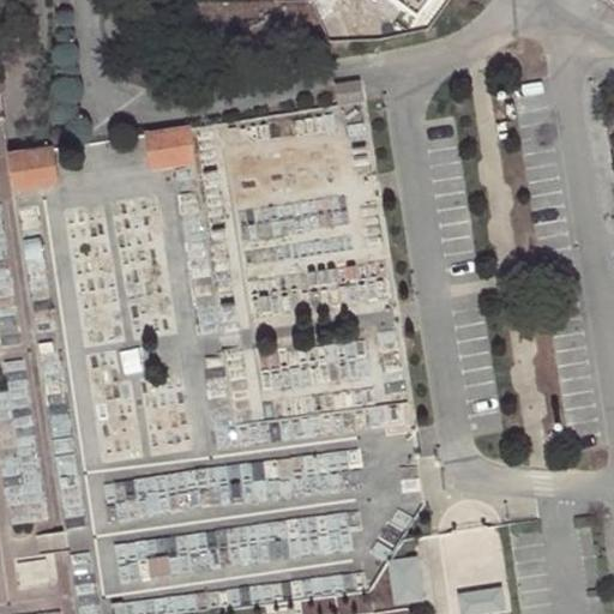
[(402,0),(420,13),(428,0),(402,0)]
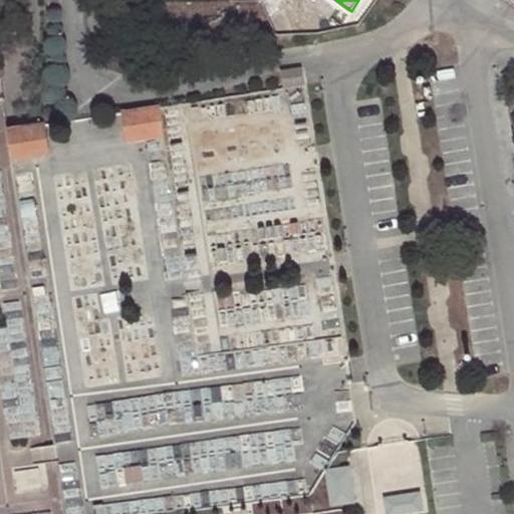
[(282,88),(303,85),(300,67),(279,71),(282,88)]
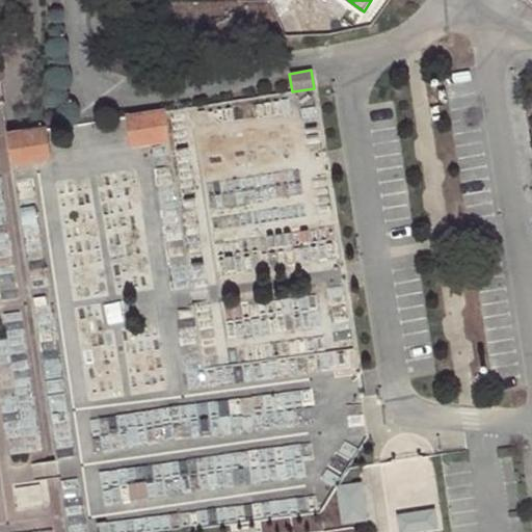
[(165,110),(126,116),(131,148),(169,141),(165,110)]
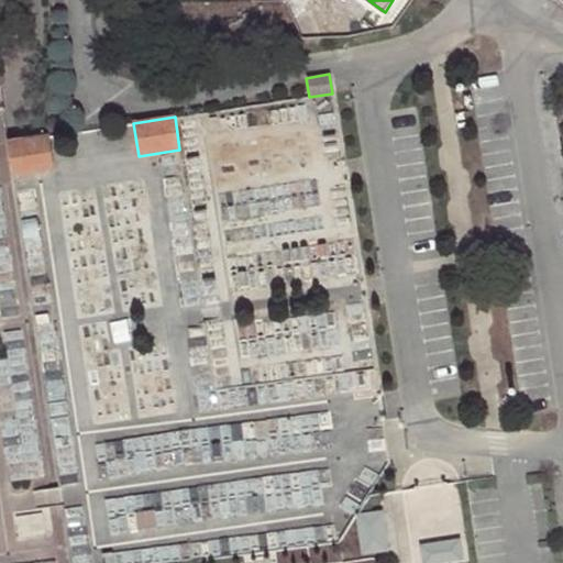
[(46,136),(8,143),(12,176),(52,168),(46,136)]
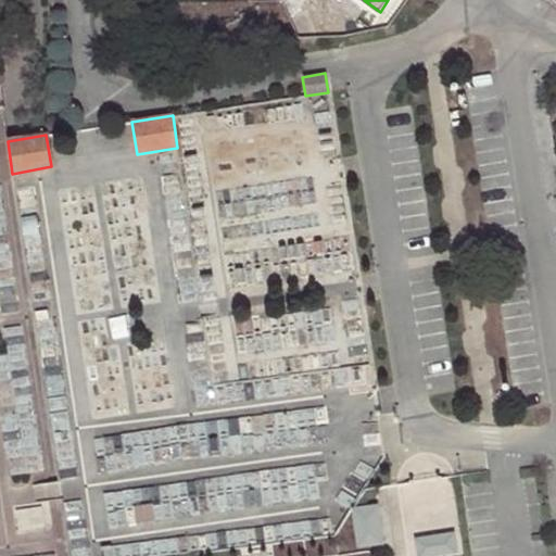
[(384,504),(358,505),(362,546),(387,544),(384,504)]
